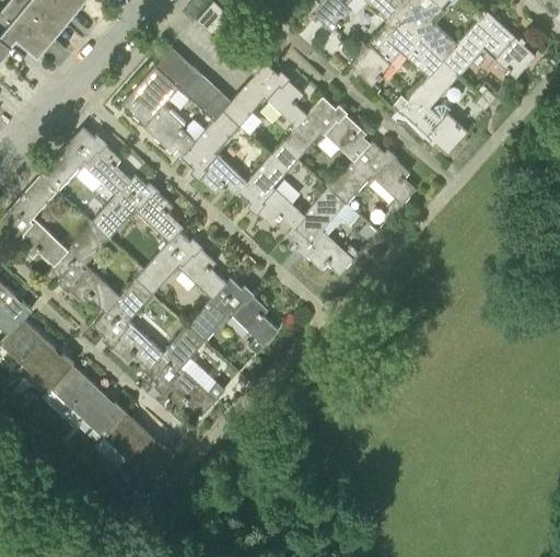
[(36,11),(22,0),(9,0),(1,10),(23,27),(30,20),(51,38),(65,23),(43,3),(36,11)]
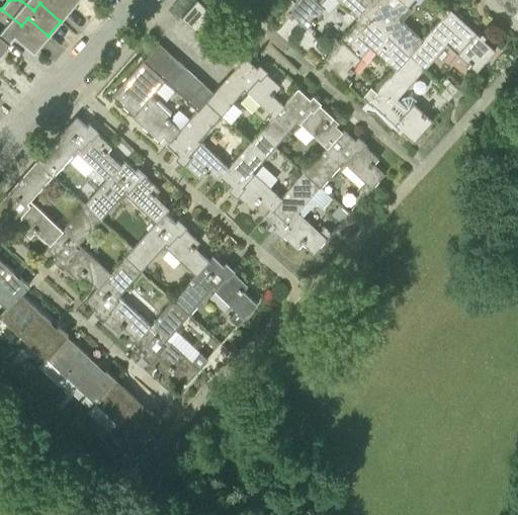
[(20,0),(33,10),(39,3),(60,21),(71,7),(62,0),(20,0)]
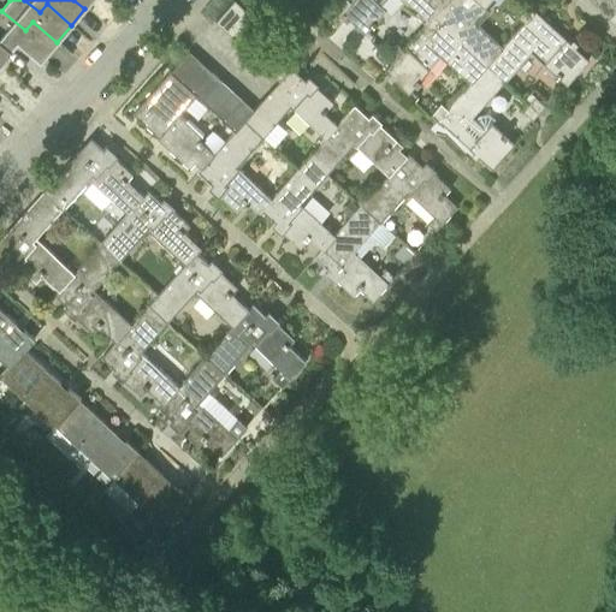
[(342,0),(336,9),(342,13),(350,4),(345,0),(342,0)]
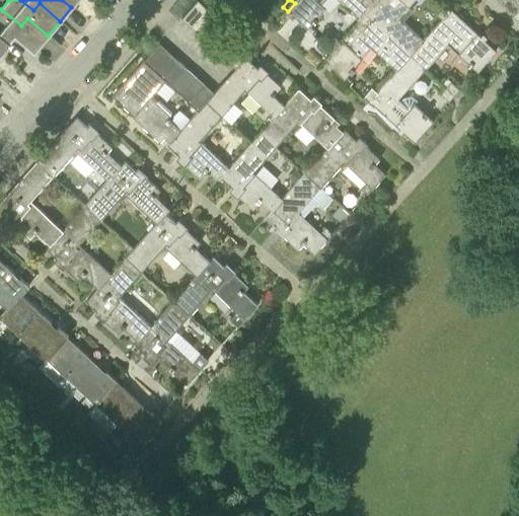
[(365,0),(297,0),(295,3),(288,11),(287,12),(307,30),(324,10),(330,16),(340,5),(359,22),(364,16),(373,6),(365,0)]
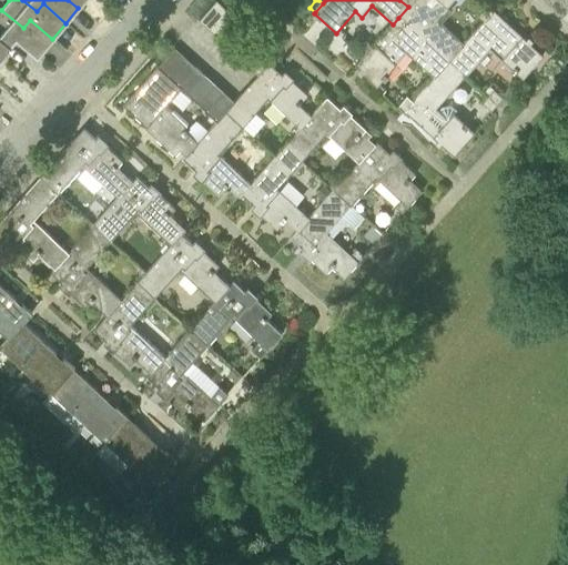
[(414,0),(408,7),(398,18),(448,62),(464,44),(432,16),(442,4),(447,9),(455,0),(414,0)]
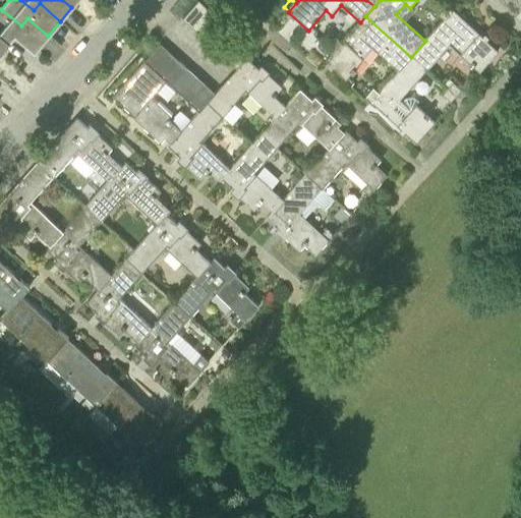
[(182,20),(191,30),(209,10),(198,2),(182,20)]
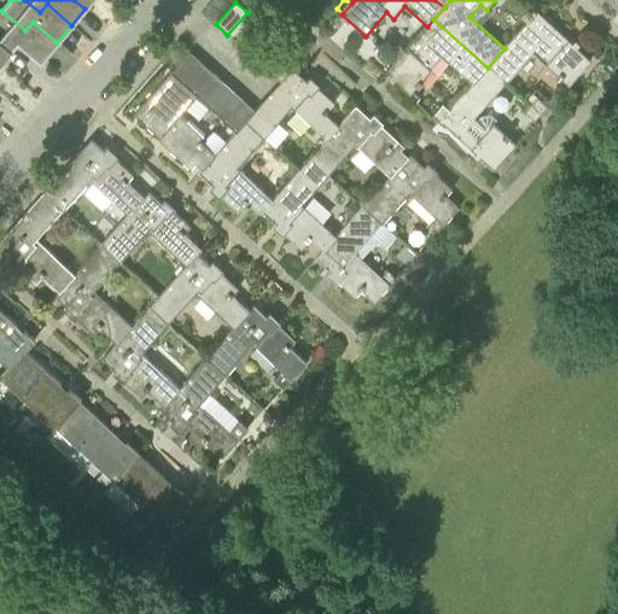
[(528,24),(536,15),(530,9),(522,18),(528,24)]
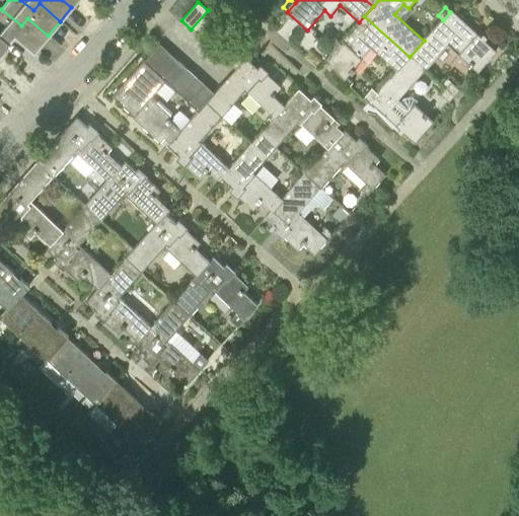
[(21,25),(1,9),(0,9),(0,31),(10,41),(15,33),(35,50),(48,35),(27,18),(21,25)]
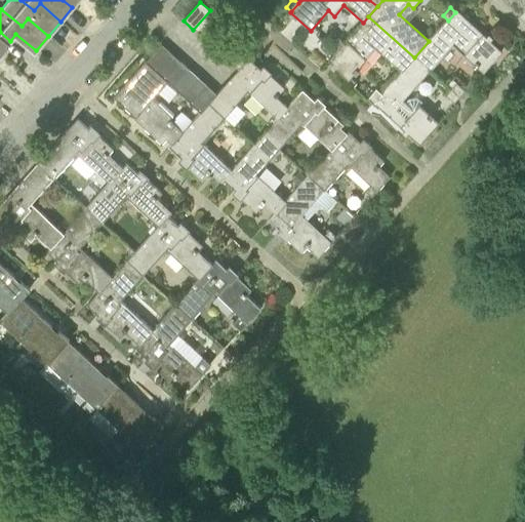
[(210,10),(193,30),(202,37),(218,18),(210,10)]
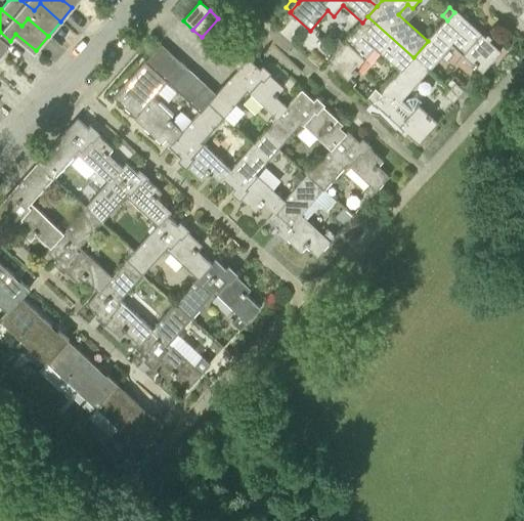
[(413,57),(430,72),(457,41),(468,50),(463,55),(482,73),(501,52),(455,11),(454,12),(447,20),(428,41),(413,57)]
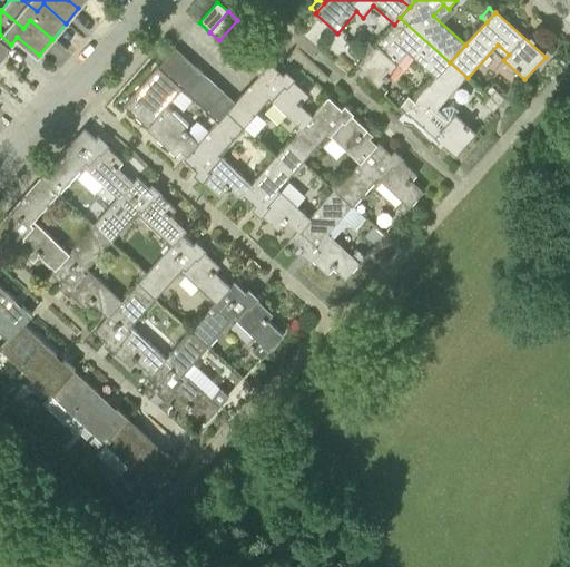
[(373,48),(365,57),(356,67),(379,87),(397,66),(393,61),(403,49),(436,78),(450,62),(400,18),(394,25),(373,48)]
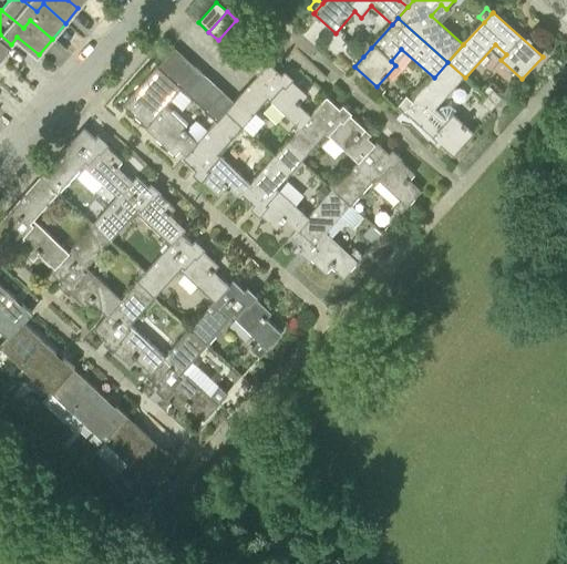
[(236,20),(218,40),(229,50),(247,30),(236,20)]
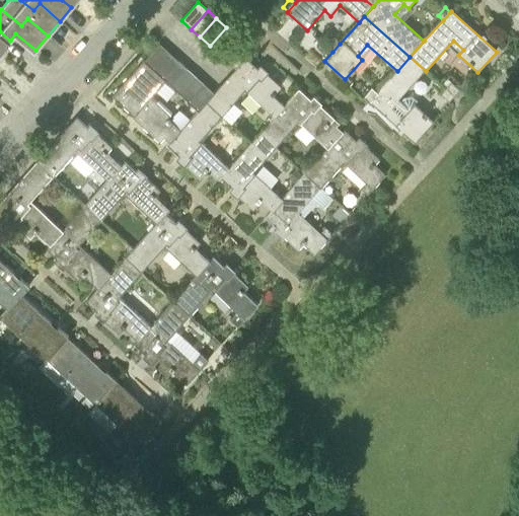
[(226,27),(210,46),(218,53),(234,34),(226,27)]
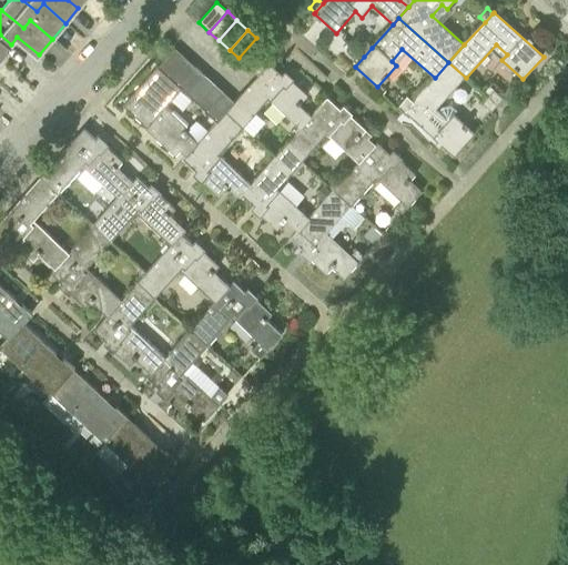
[(0,57),(11,44),(0,34),(0,57)]
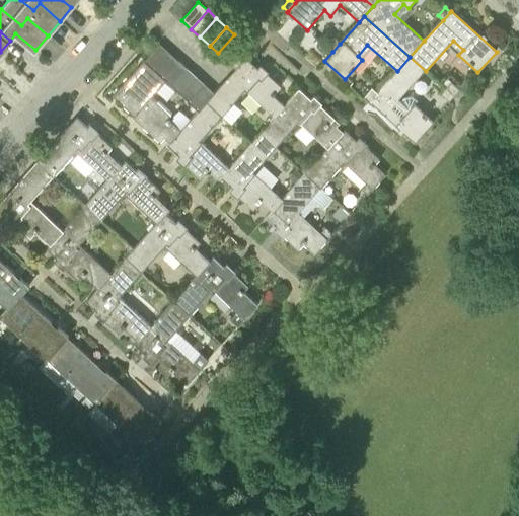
[(234,34),(218,53),(227,61),(243,43),(234,34)]
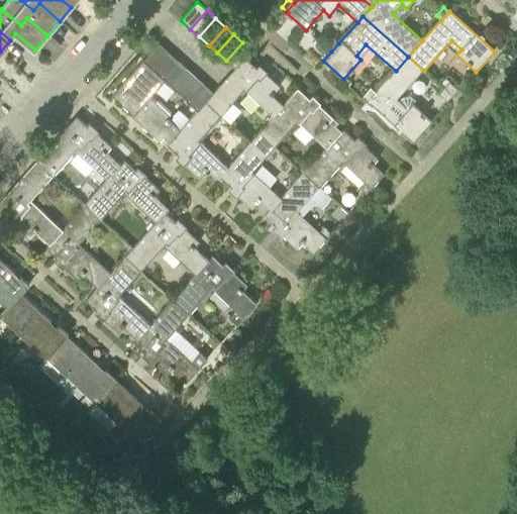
[(331,52),(338,43),(333,39),(326,46),(331,52)]
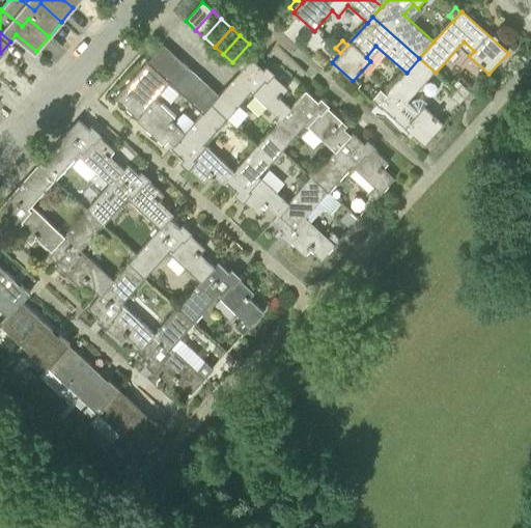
[(249,44),(232,62),(241,71),(251,59),(258,51),(249,44)]
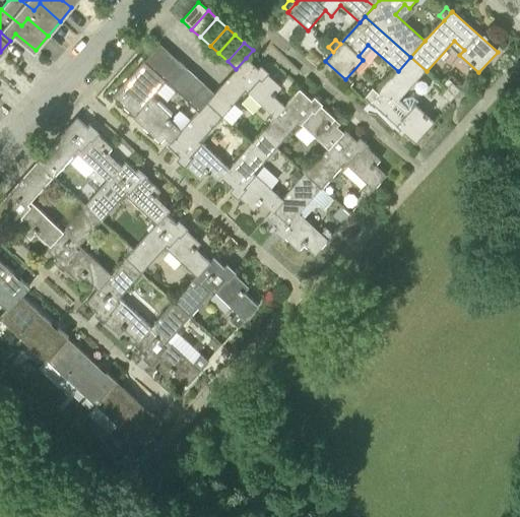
[(144,63),(153,72),(170,54),(159,46),(144,63)]
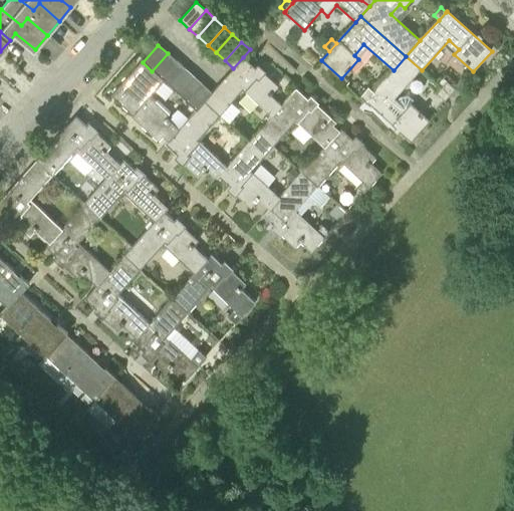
[(152,71),(161,78),(176,61),(168,53),(152,71)]
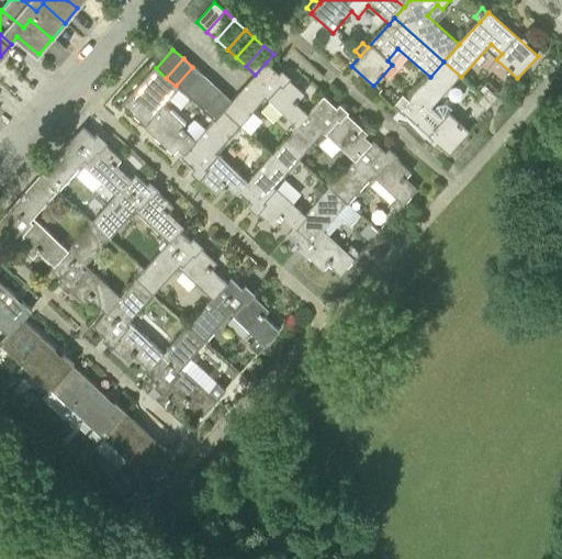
[(430,77),(409,101),(401,111),(400,111),(450,155),(469,133),(449,114),(444,120),(433,110),(461,77),(444,62),(430,77)]
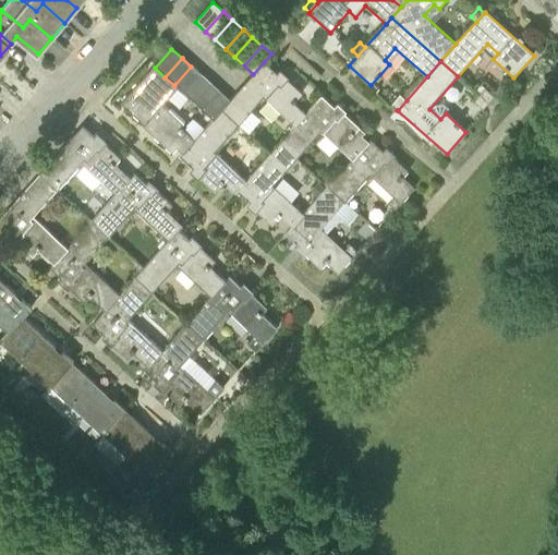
[(264,62),(253,74),(230,100),(220,110),(239,127),(263,99),(293,127),(305,115),(293,104),(302,94),(278,73),(277,74),(264,62)]
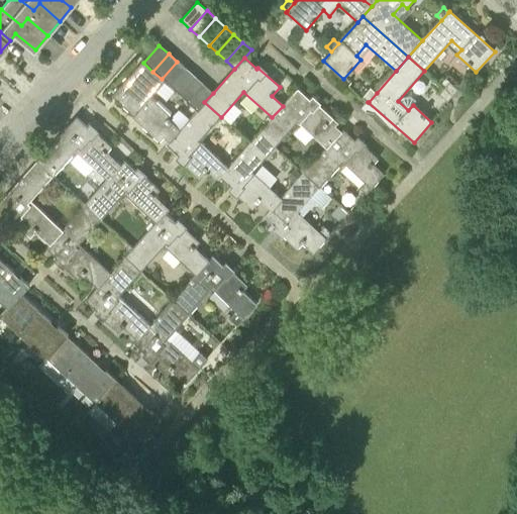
[(162,79),(165,82),(172,88),(187,70),(177,62),(162,79)]
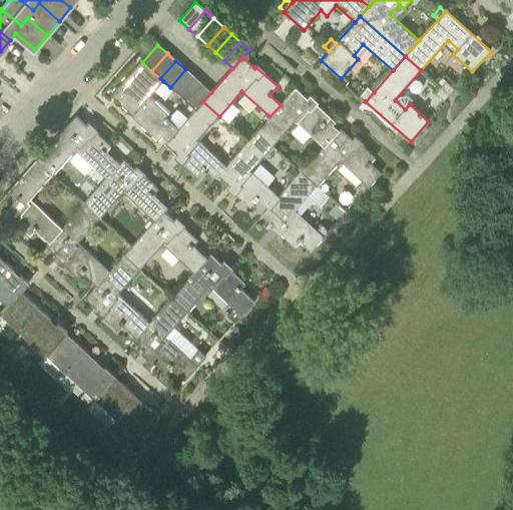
[(167,140),(178,128),(147,100),(163,81),(160,78),(151,71),(142,62),(111,96),(143,124),(142,126),(158,140),(162,136),(167,140)]
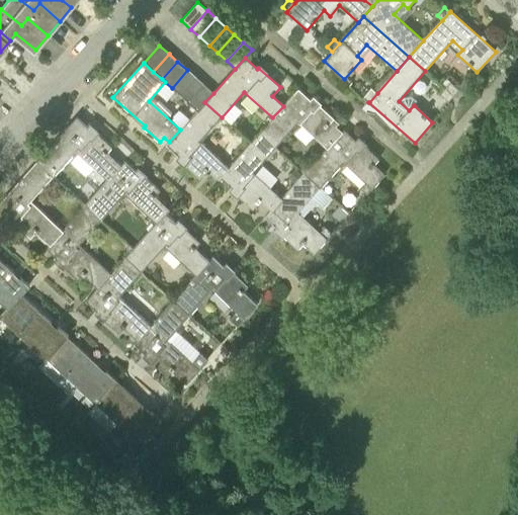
[(180,95),(195,78),(187,70),(172,88),(180,95)]
